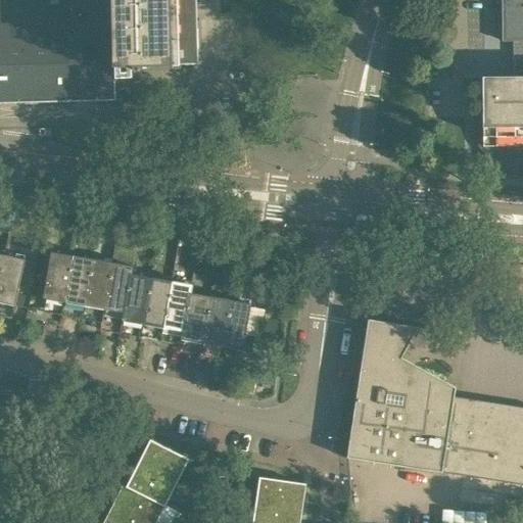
[(0,0),(0,103),(114,100),(113,67),(197,64),(195,0),(0,0)]
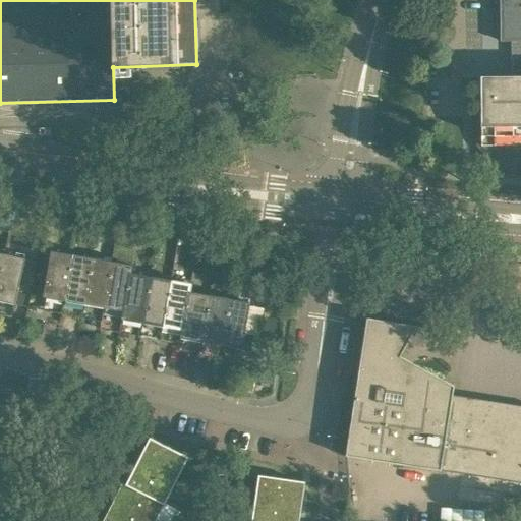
[(520,0),(500,0),(501,41),(511,41),(512,90),(480,90),(480,148),(483,151),(494,157),(505,160),(513,161),(513,162),(520,162),(520,0)]
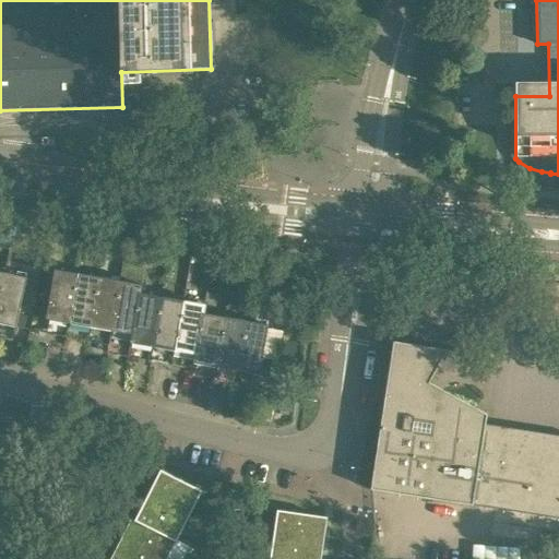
[(45,319),(68,322),(76,273),(54,270),(45,319)]
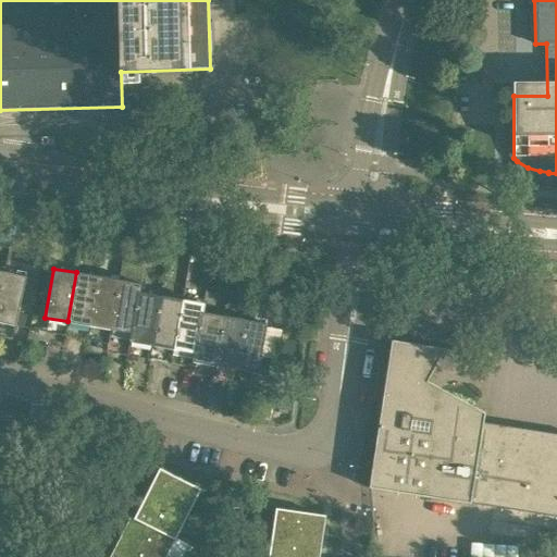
[(3,272),(0,286),(0,322),(15,325),(25,276),(3,272)]
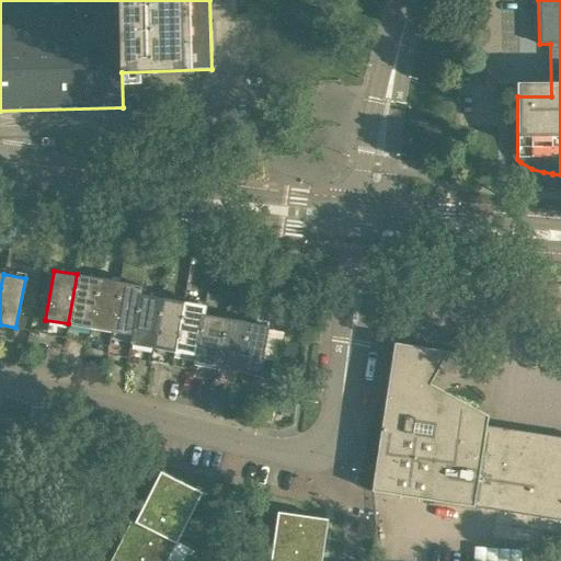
[(68,323),(89,328),(99,278),(77,274),(68,323)]
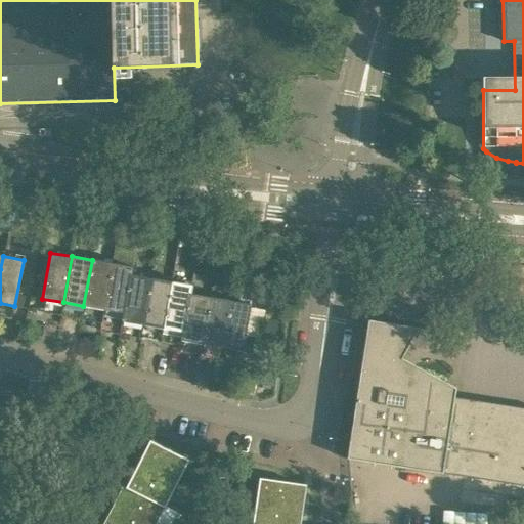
[(83,306),(103,309),(112,263),(92,260),(83,306)]
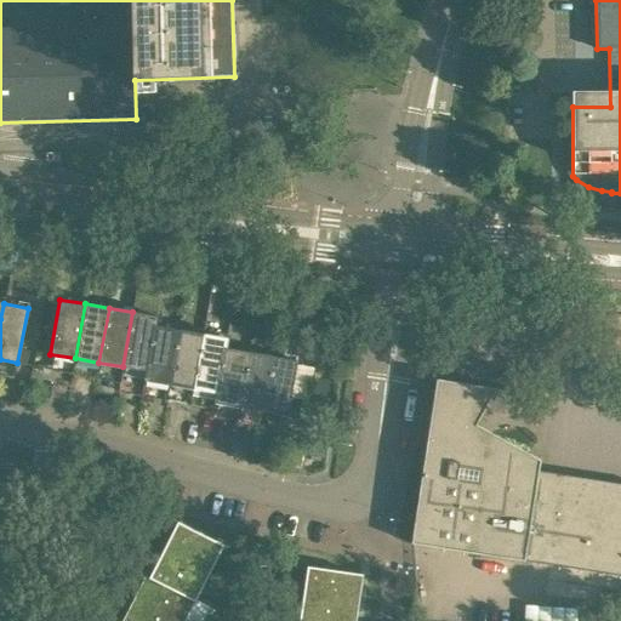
[(123,366),(146,371),(147,371),(155,326),(157,326),(158,317),(132,312),(123,366)]
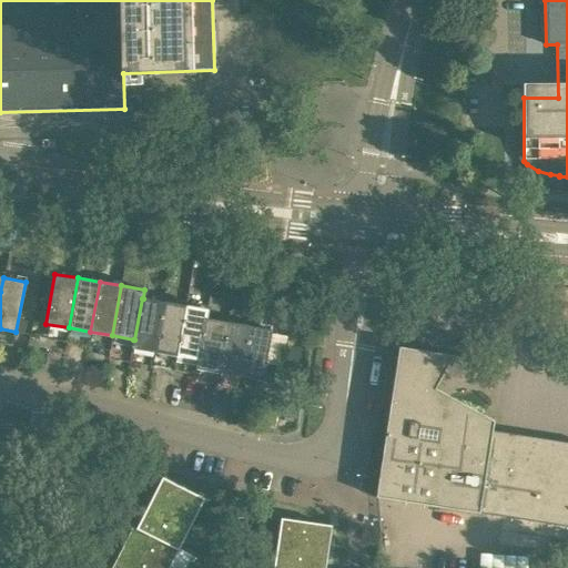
[(132,348),(155,352),(164,302),(143,298),(142,298),(134,340),(133,340),(132,348)]
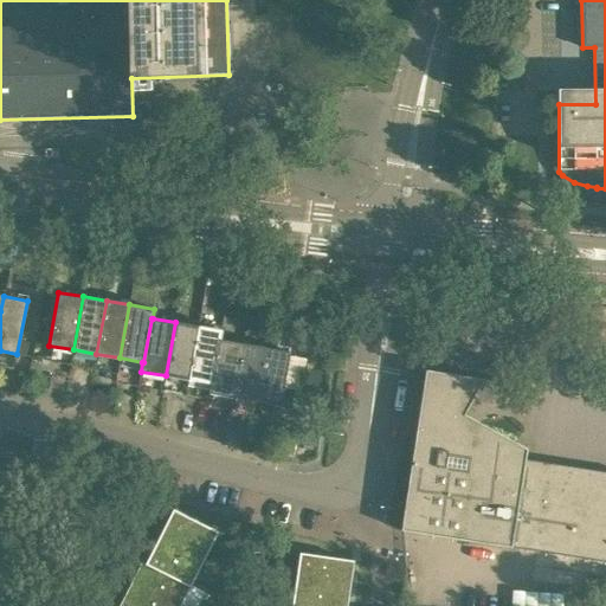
[(166,375),(188,380),(198,327),(175,322),(166,375)]
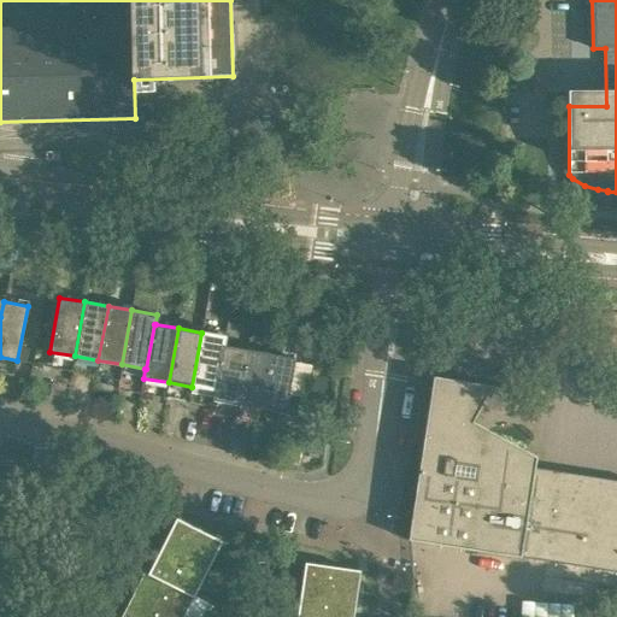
[(192,387),(215,391),(216,391),(224,346),(225,346),(227,336),(201,333),(192,387)]
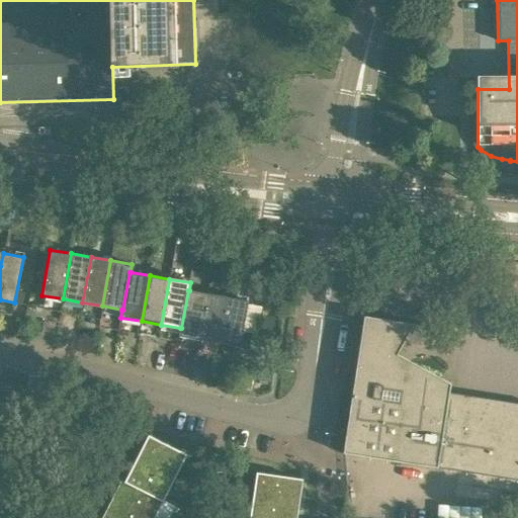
[(179,336),(199,340),(207,293),(189,290),(188,290),(181,328),(180,328),(179,336)]
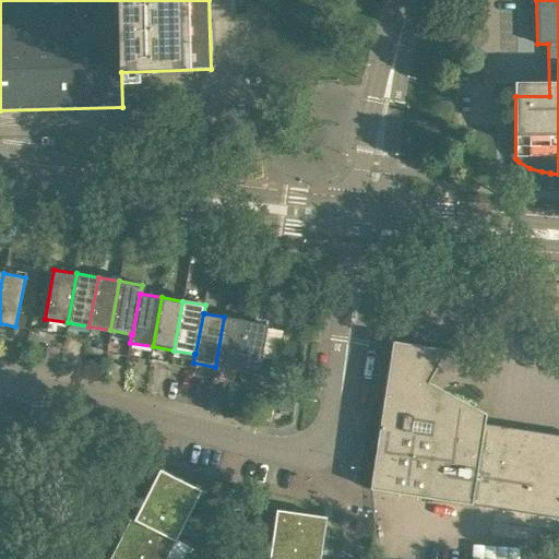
[(215,367),(237,370),(246,321),(224,317),(215,367)]
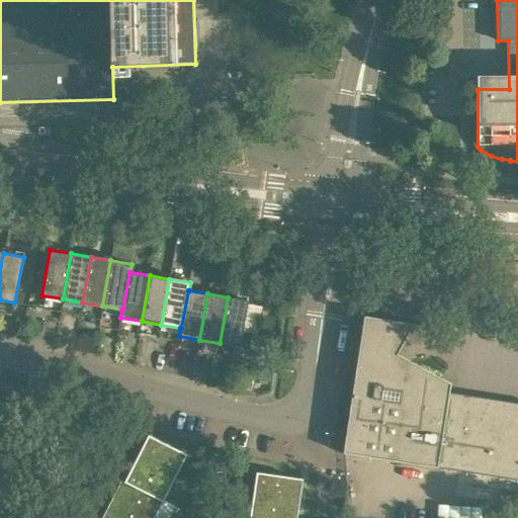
[(228,297),(220,343),(240,347),(248,301),(228,297)]
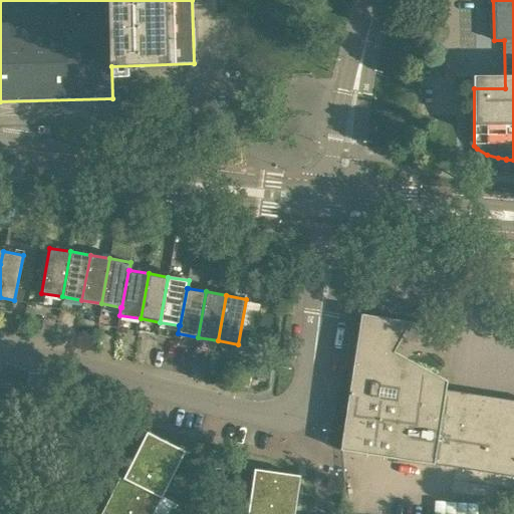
[(31,321),(35,309),(26,307),(22,319),(31,321)]
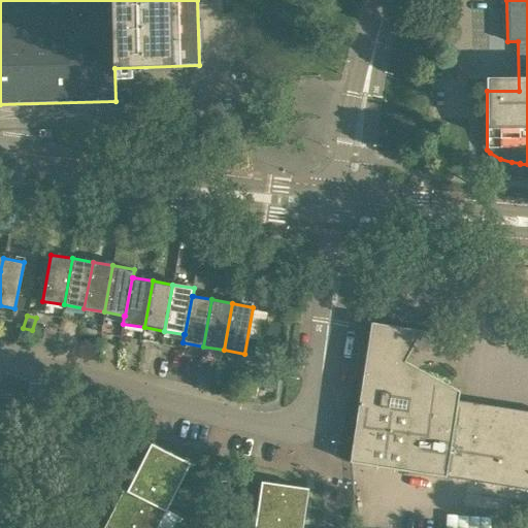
[(450,476),(527,489),(527,410),(501,407),(458,400),(459,391),(444,384),(429,377),(413,372),(410,374),(401,368),(422,330),(371,323),(350,462),(446,476),(450,476)]
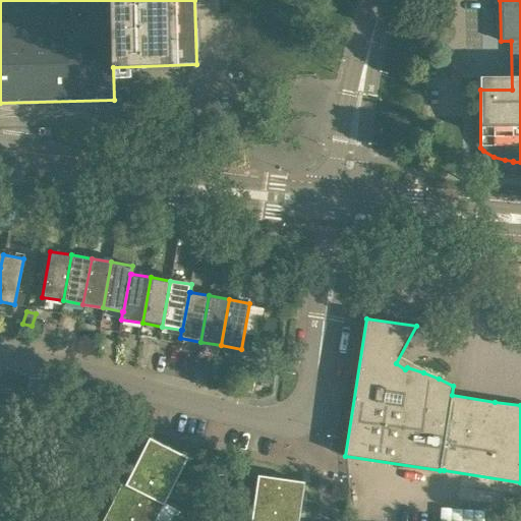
[(251,394),(255,379),(241,374),(237,391),(251,394)]
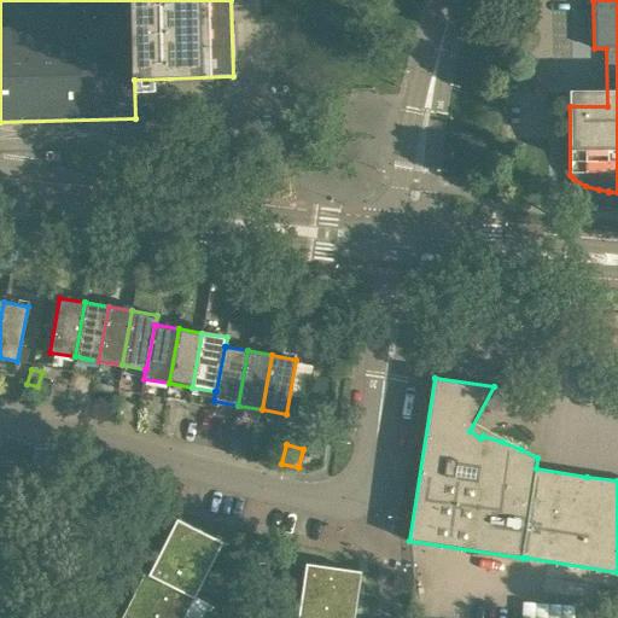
[(176,519),(149,573),(173,586),(199,531),(176,519)]
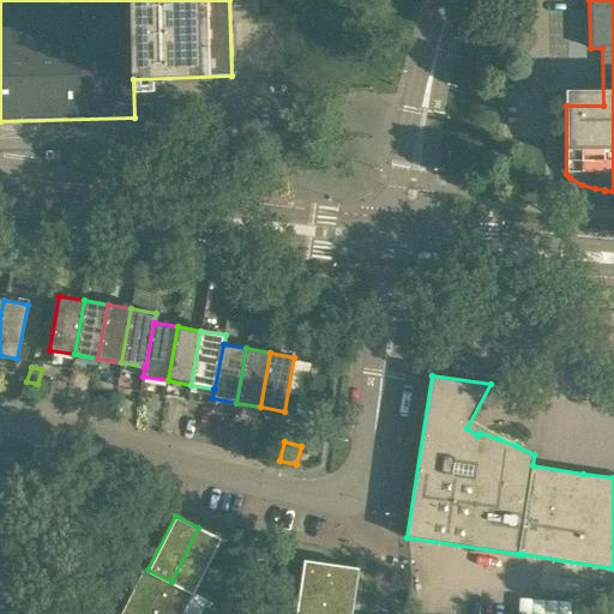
[(221,539),(198,528),(172,582),(193,594),(221,539)]
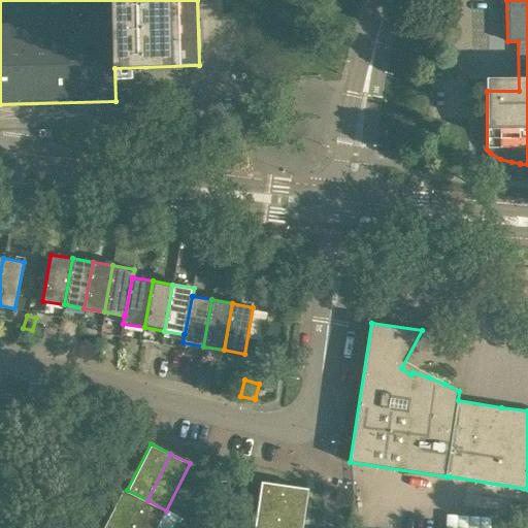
[(261,482),(258,503),(301,509),(305,488),(261,482)]
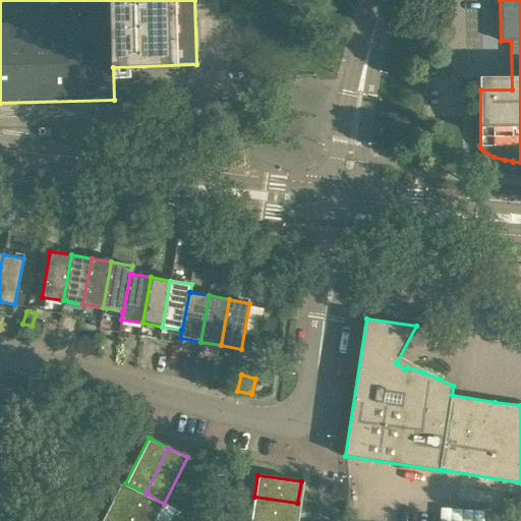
[(164,504),(146,494),(125,483),(116,502),(153,520),(169,520),(175,509),(164,504)]
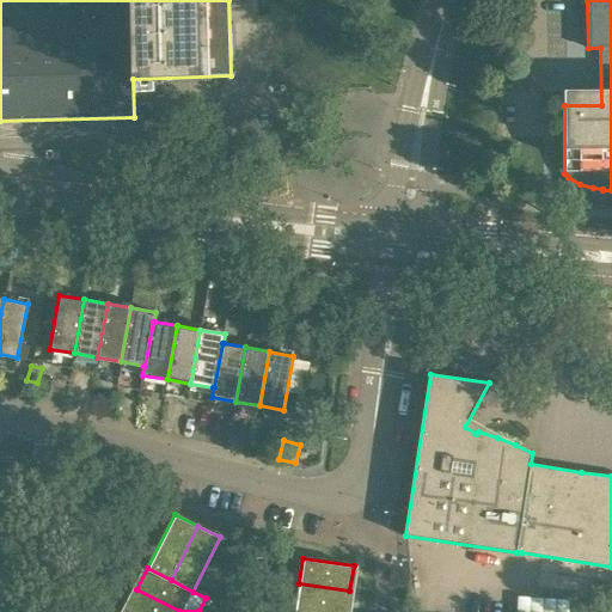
[(299,583),(295,607),(325,611),(346,611),(349,591),(299,583)]
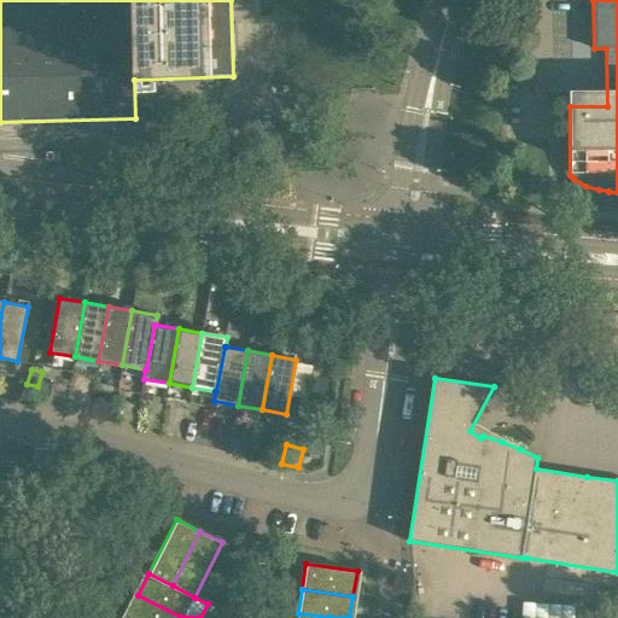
[(181,617),(138,595),(127,617),(181,617)]
